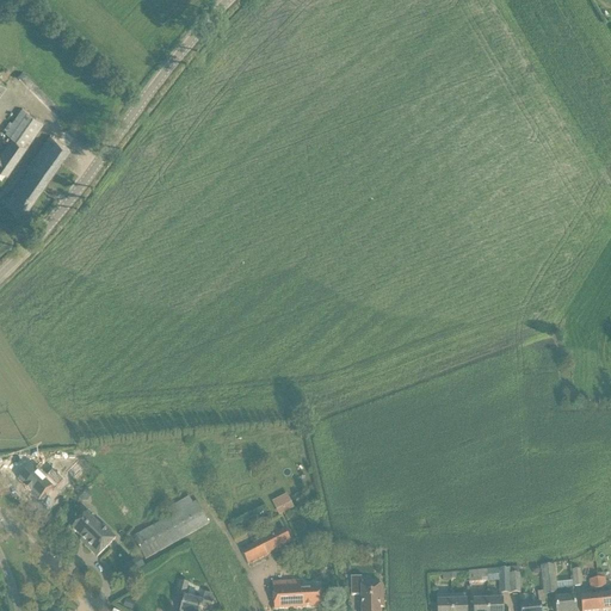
[(0,170),(7,174),(43,123),(23,109),(5,133),(12,137),(0,154),(0,153),(0,170)]
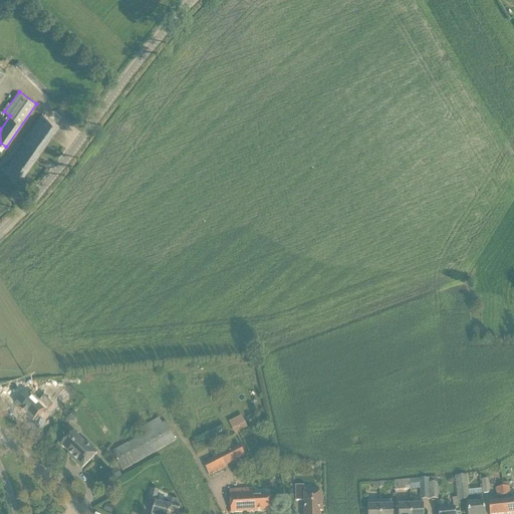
[(4,172),(19,182),(59,125),(42,113),(22,143),(24,144),(4,172)]
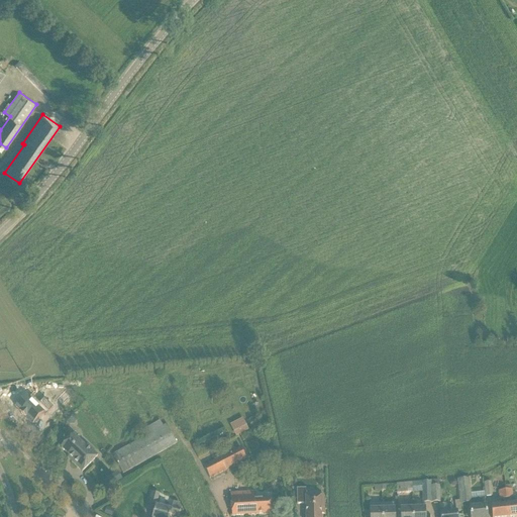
[(66,401),(71,396),(66,391),(61,396),(66,401)]
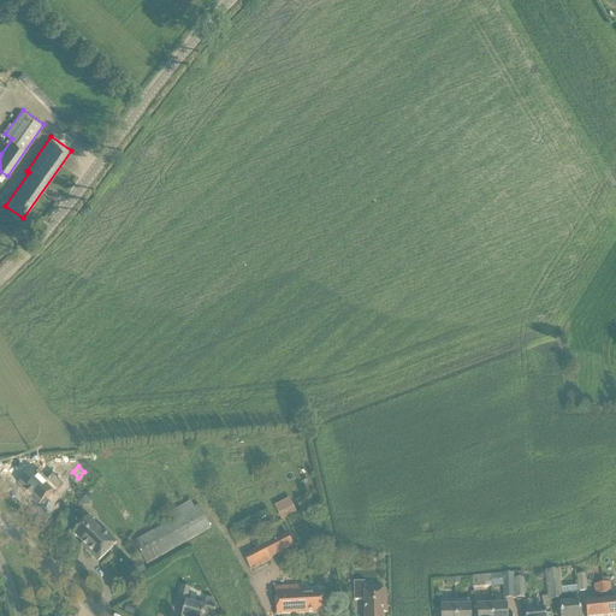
[(34,474),(19,487),(40,508),(41,507),(42,508),(47,503),(46,502),(53,495),(55,498),(65,489),(54,478),(46,486),(34,474)]
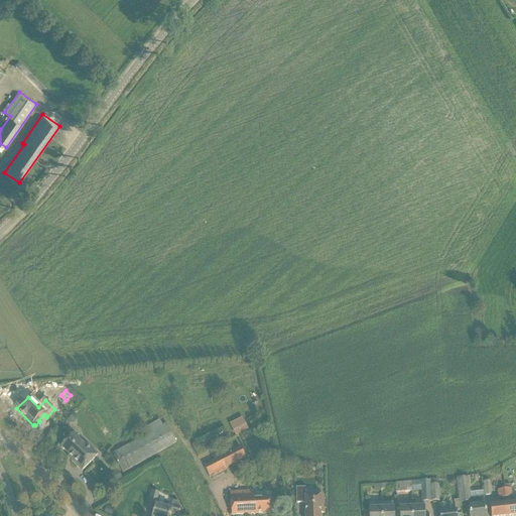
[(154,397),(153,406),(173,407),(174,398),(154,397)]
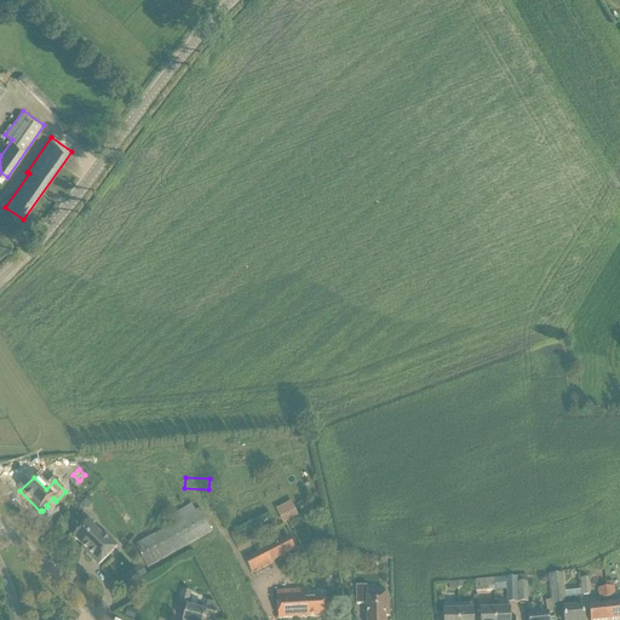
[(208,500),(184,506),(193,521),(213,510),(208,500)]
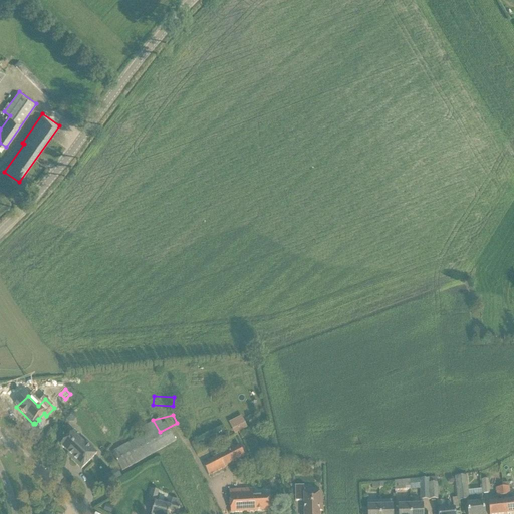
[(228,422),(234,435),(247,428),(241,416),(228,422)]
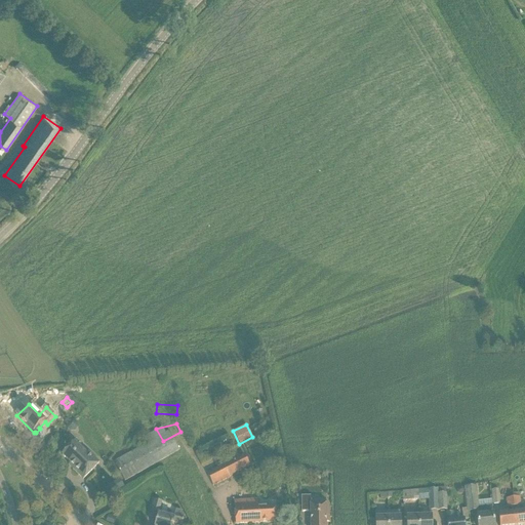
[(180,432),(163,441),(167,451),(186,441),(180,432)]
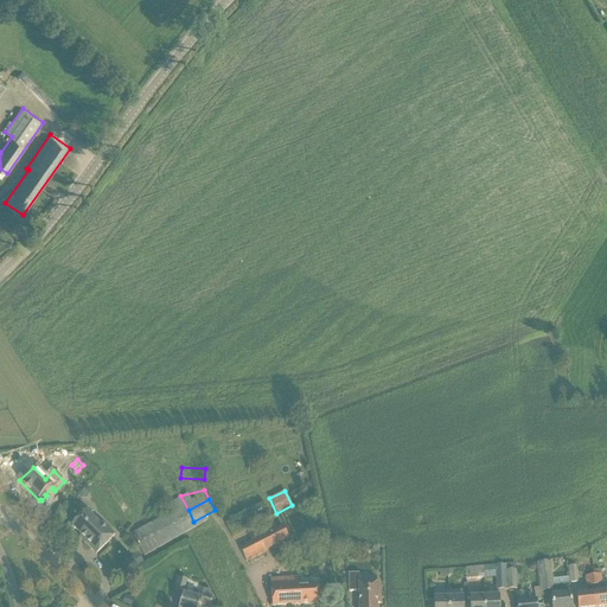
[(78,538),(83,543),(96,555),(115,535),(103,524),(102,525),(87,511),(71,526),(81,536),(78,538)]
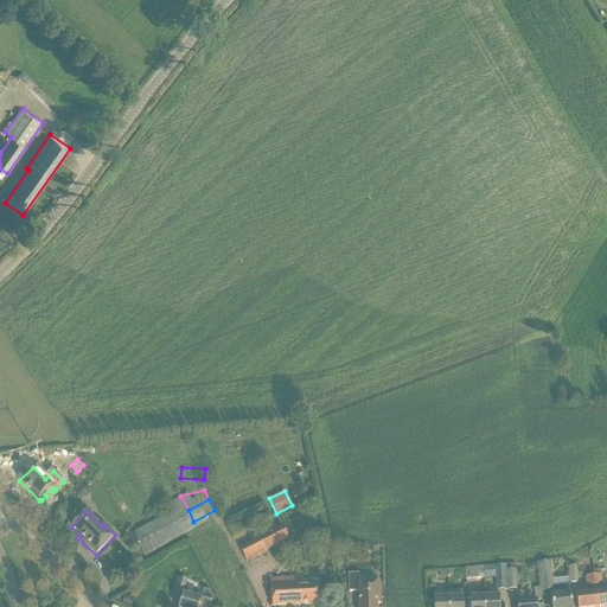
[(138,521),(135,523),(138,529),(144,526),(149,538),(171,528),(164,515),(149,523),(146,516),(138,521)]
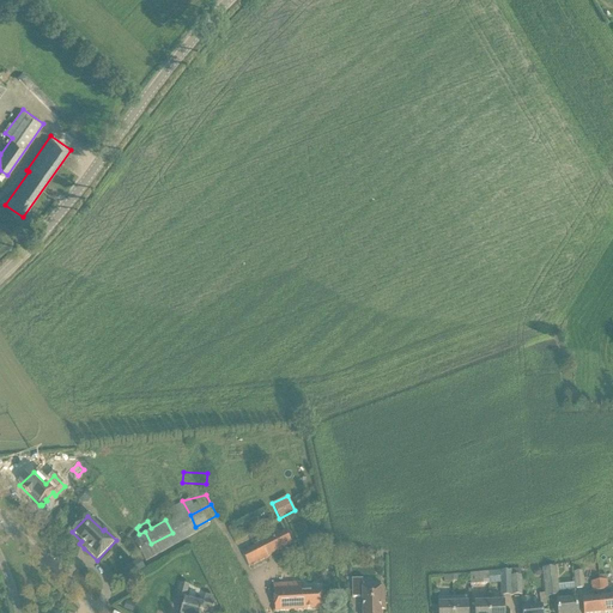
[(310,529),(315,544),(325,540),(320,526),(310,529)]
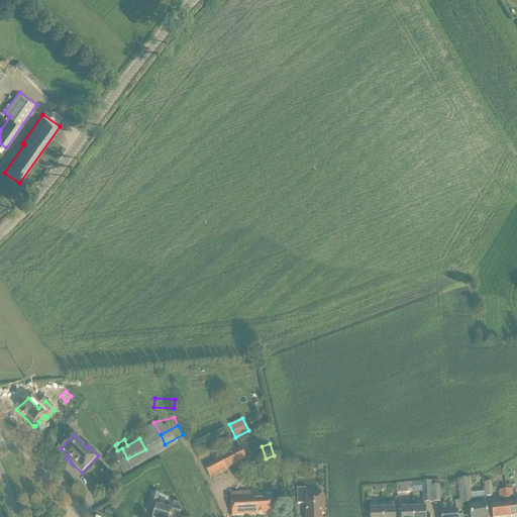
[(145,449),(127,458),(131,468),(127,471),(131,478),(140,473),(137,467),(150,460),(145,449)]
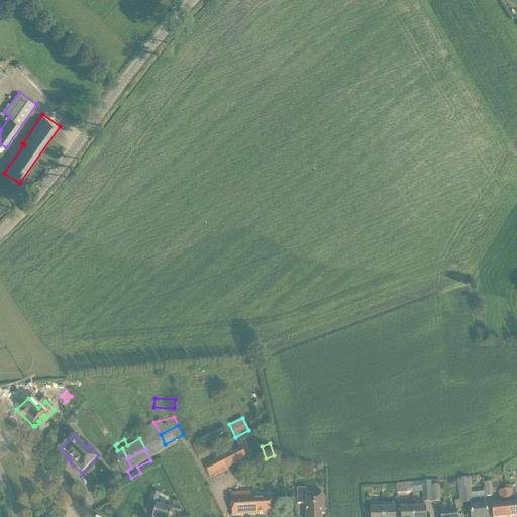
[(225,469),(245,458),(240,449),(220,459),(219,457),(214,460),(215,462),(204,469),(209,479),(226,471),(225,469)]
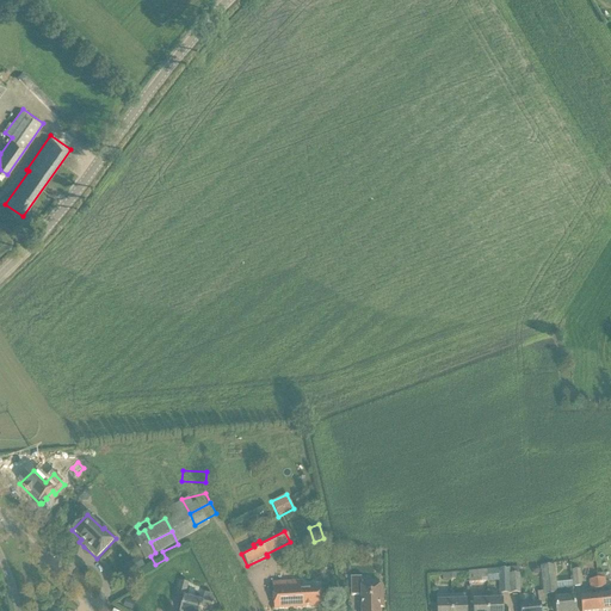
[(554,566),(541,567),(543,590),(544,596),(554,594),(555,606),(555,610),(574,610),(574,604),(573,587),(556,590),(556,585),(554,566)]
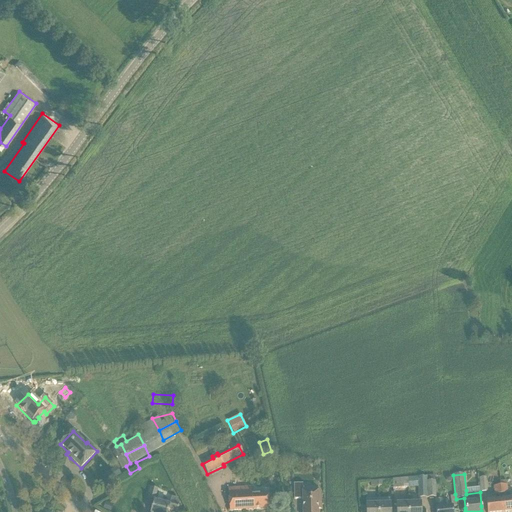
[(407,479),(408,488),(408,484),(418,483),(419,499),(428,498),(427,482),(426,478),(414,478),(407,479)]
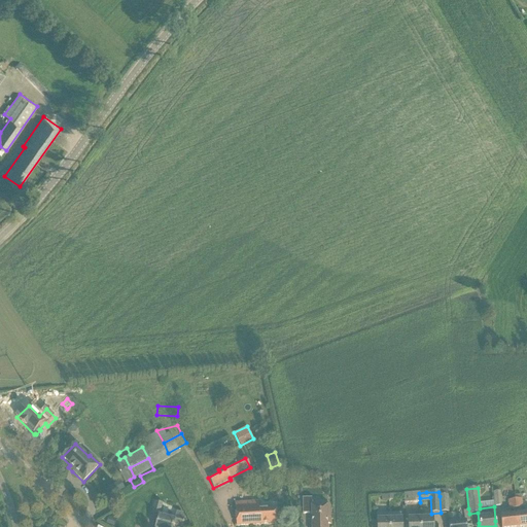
[(492,493),(493,502),(494,506),(501,505),(499,492),(492,493)]
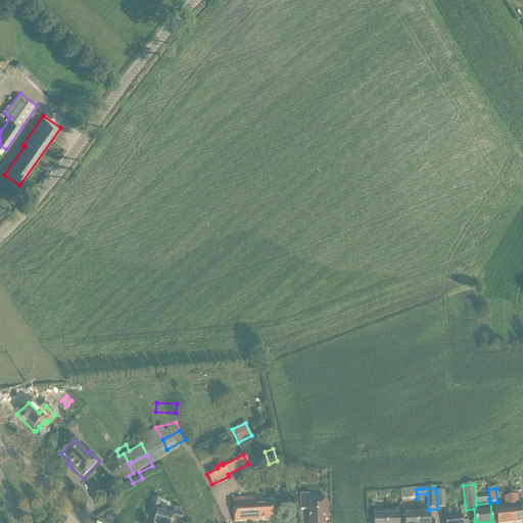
[(401,500),(417,498),(416,489),(400,490),(401,500)]
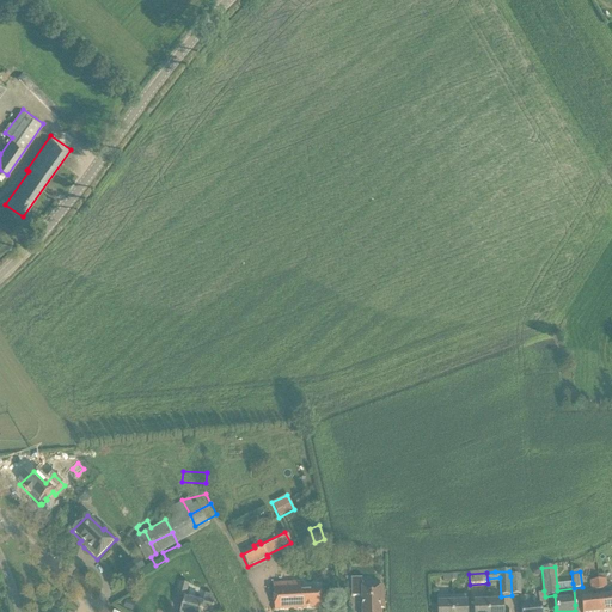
[(520,576),(510,576),(512,595),(521,595),(520,576)]
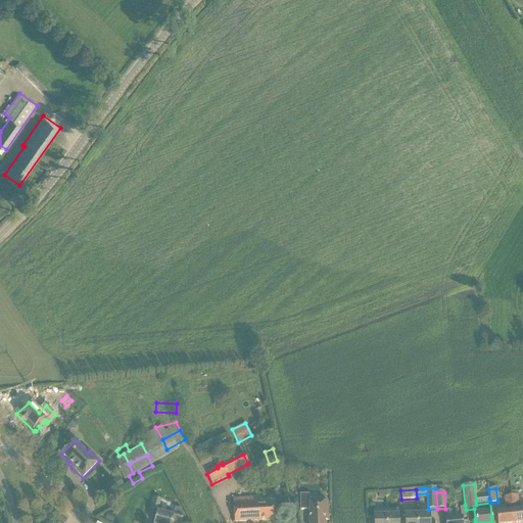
[(324,522),(325,514),(328,514),(328,504),(327,503),(310,503),(310,494),(299,494),(300,511),(308,511),(310,522),(308,522),(324,522)]
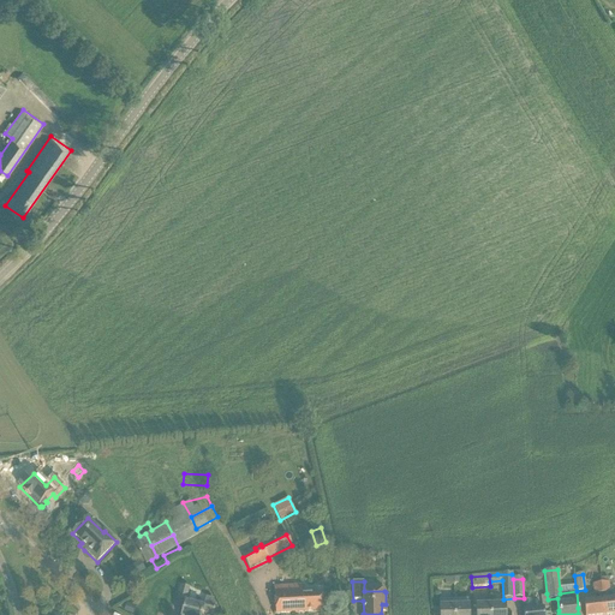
[(124,590),(127,596),(133,592),(130,586),(124,590)]
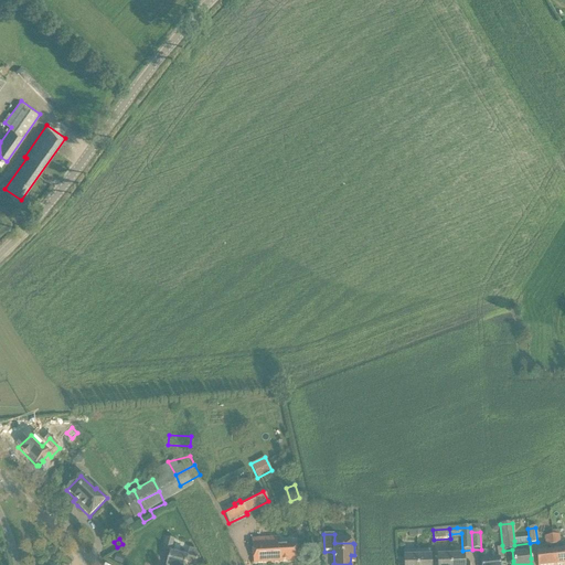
[(252,541),(253,564),(297,562),(296,546),(278,547),(278,539),(252,541)]
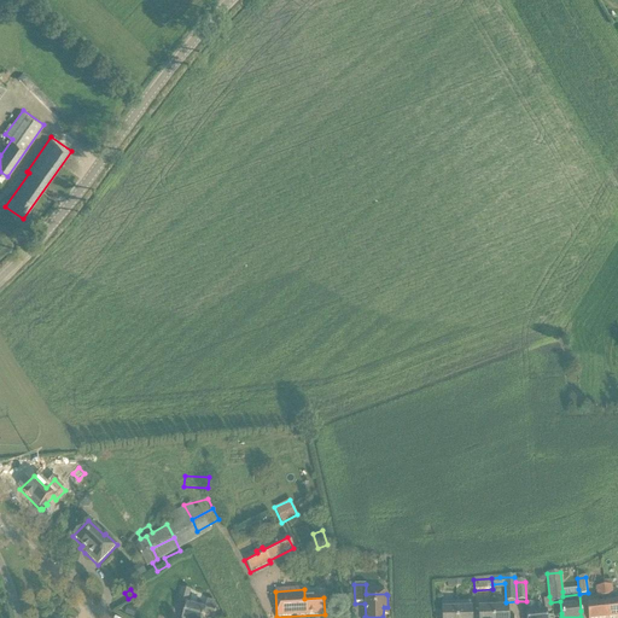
[(179,601),(187,604),(190,592),(182,590),(179,601)]
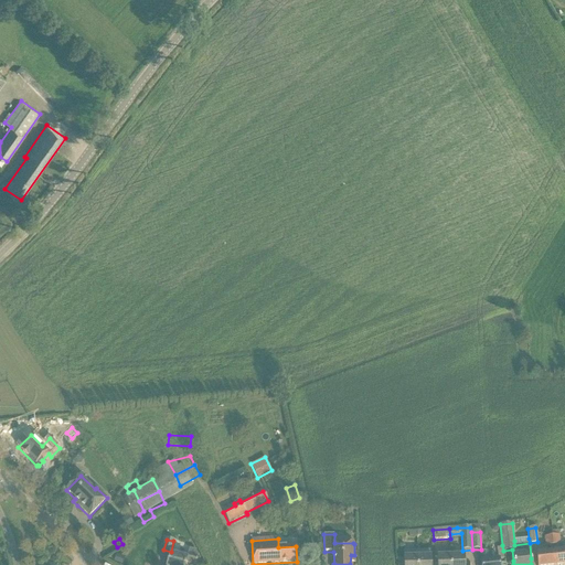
[(430,551),(417,552),(417,564),(430,564),(432,557),(430,557),(430,551)]
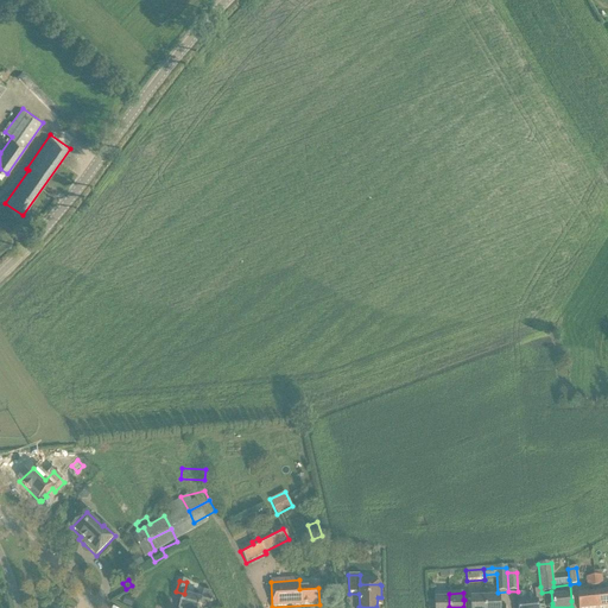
[(607,607),(607,593),(595,595),(596,607),(607,607)]
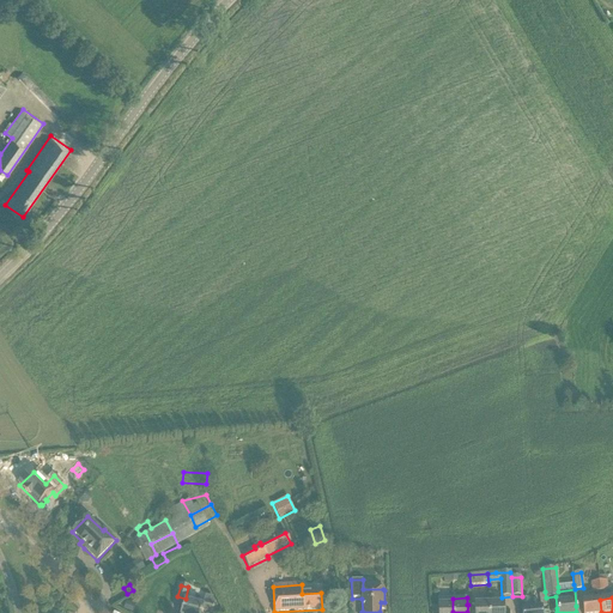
[(453,612),(453,599),(437,599),(438,607),(437,612),(453,612)]
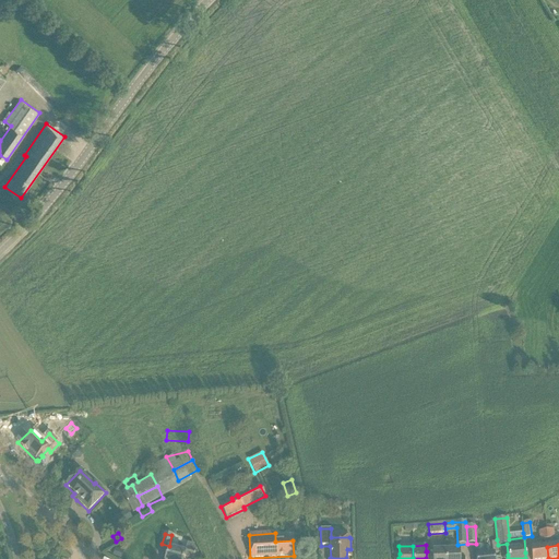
[(453,551),(445,551),(445,558),(460,558),(460,550),(460,546),(453,547),(453,551)]
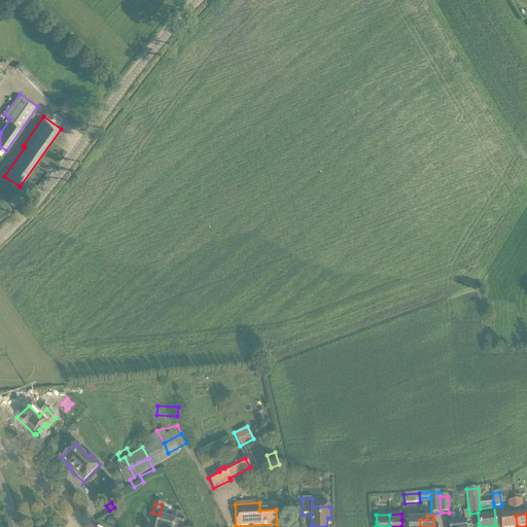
[(449,524),(449,526),(465,526),(465,522),(455,523),(454,515),(448,515),(449,524)]
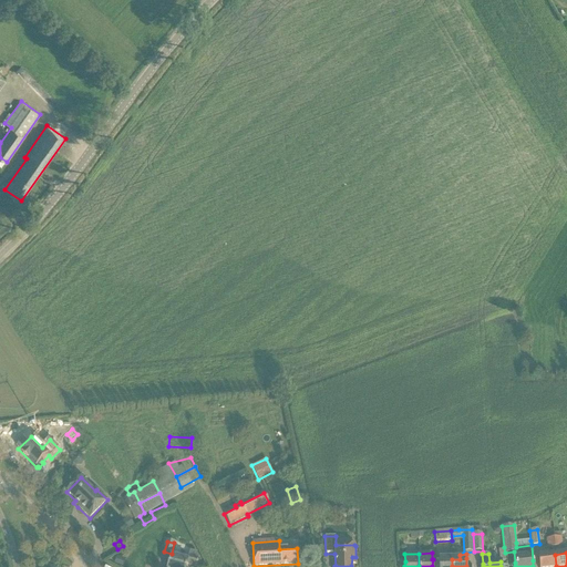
[(556,566),(555,555),(538,557),(538,566),(556,566)]
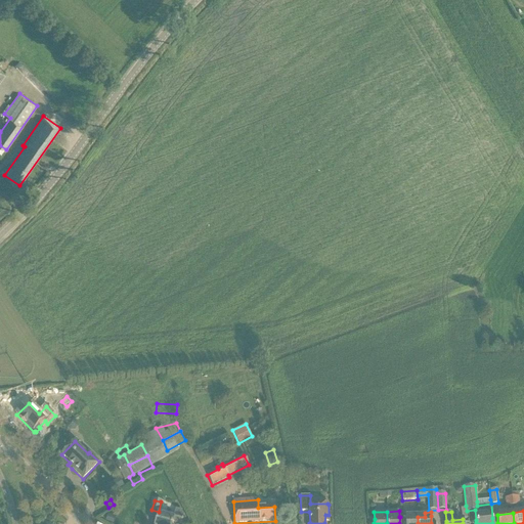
[(155,523),(172,523),(173,522),(180,523),(181,523),(183,517),(174,514),(173,518),(158,514),(155,523)]
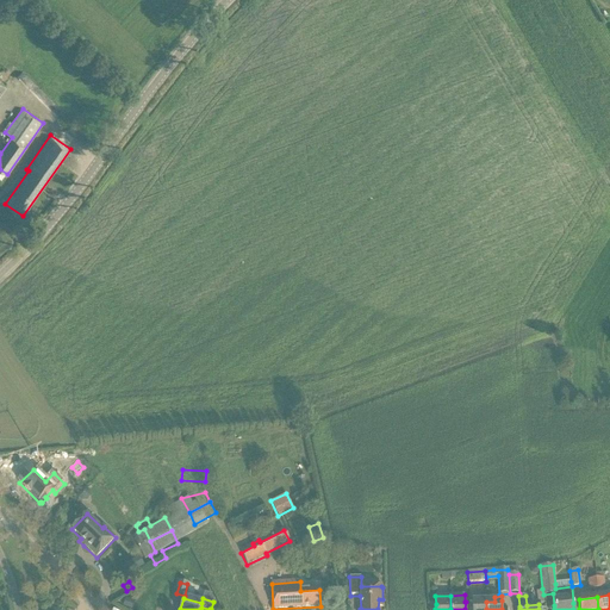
[(126,599),(123,607),(131,609),(134,602),(126,599)]
